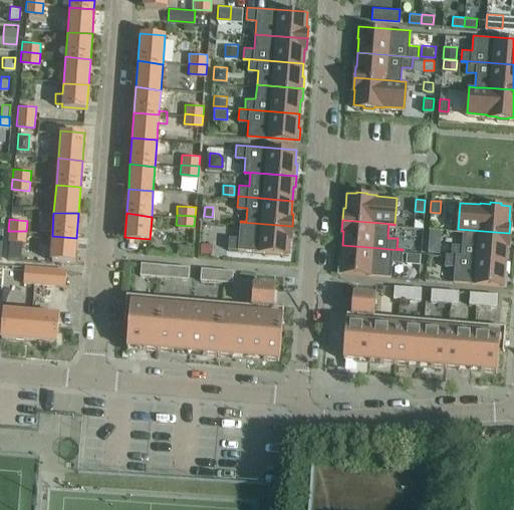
[(291,238),(292,226),(240,222),(239,236),(229,235),(228,247),(288,252),(289,237),(291,238)]
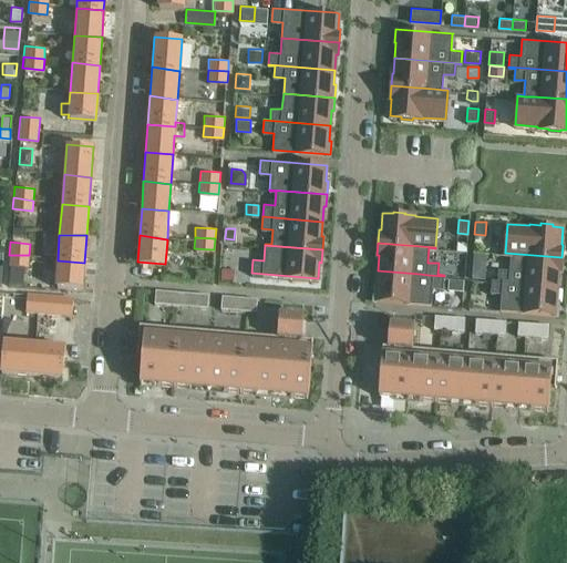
[(562,270),(562,257),(505,253),(505,254),(511,254),(509,268),(498,268),(497,279),(492,278),(492,279),(511,282),(519,282),(558,285),(559,269),(562,270)]
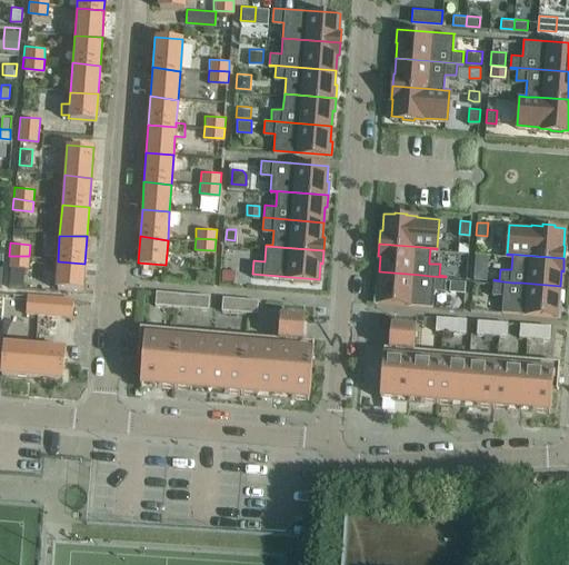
[(28,268),(29,256),(9,256),(8,266),(28,268)]
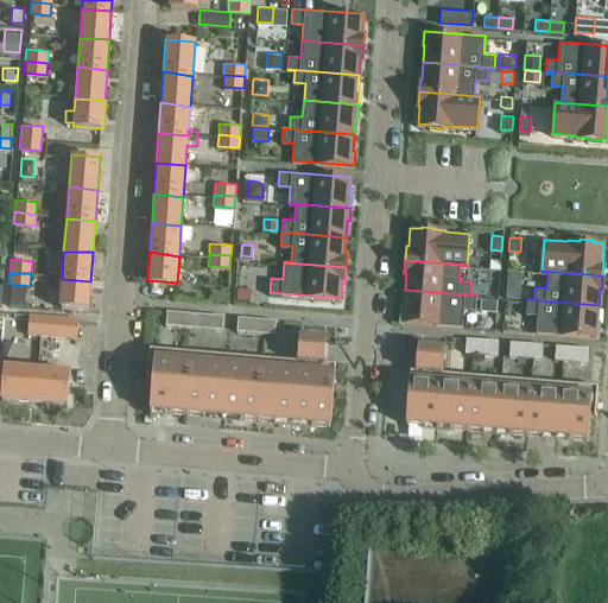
[(88,309),(90,281),(62,279),(59,306),(88,309)]
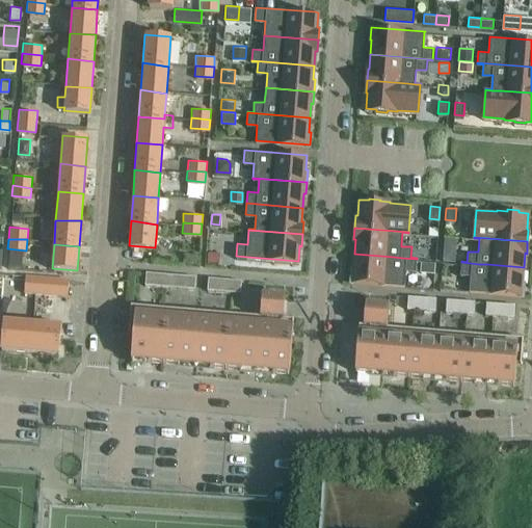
[(444,248),(443,260),(455,261),(455,249),(444,248)]
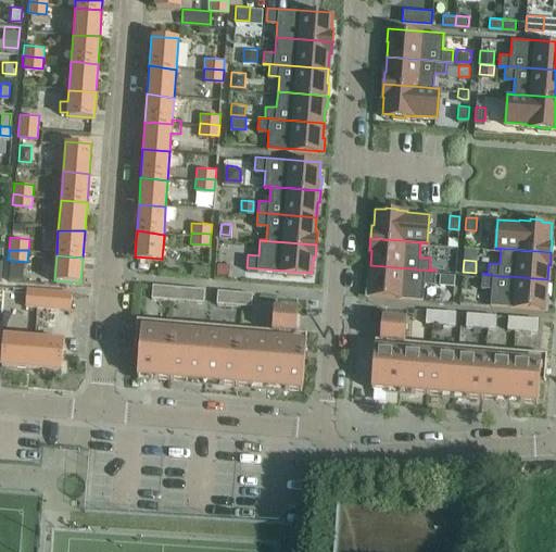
[(217,262),(216,272),(229,273),(229,263),(217,262)]
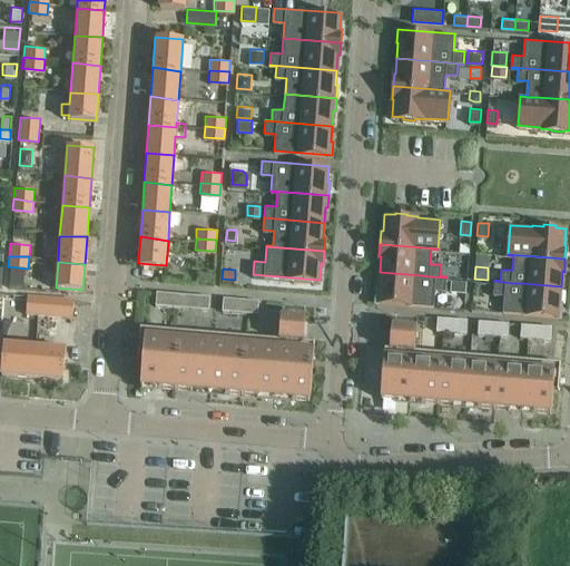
[(197,270),(196,277),(212,279),(213,271),(209,270),(197,270)]
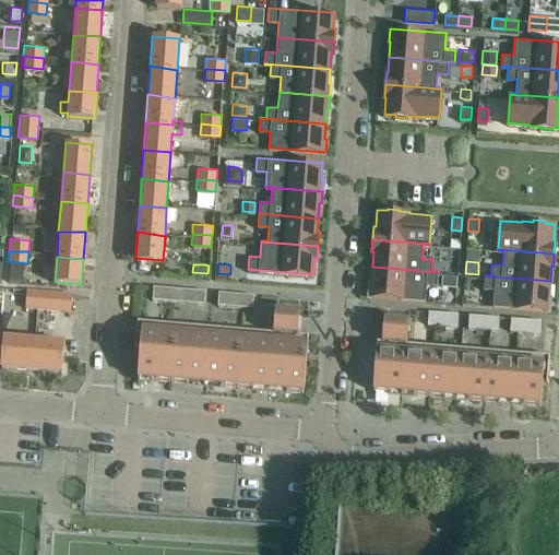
[(437,284),(438,272),(423,271),(414,270),(372,267),(371,282),(369,281),(368,295),(425,299),(426,283),(437,284)]
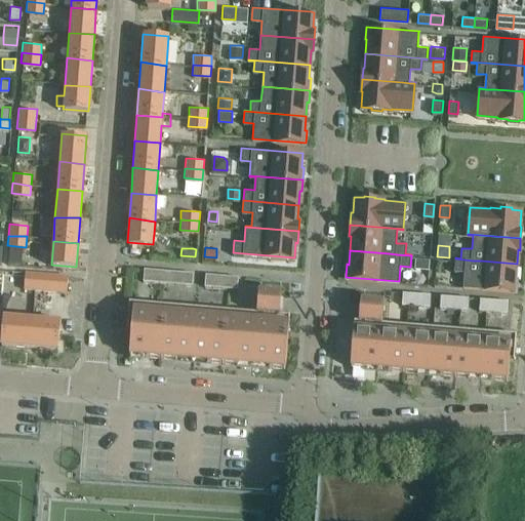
[(414,255),(414,266),(429,267),(429,256),(414,255)]
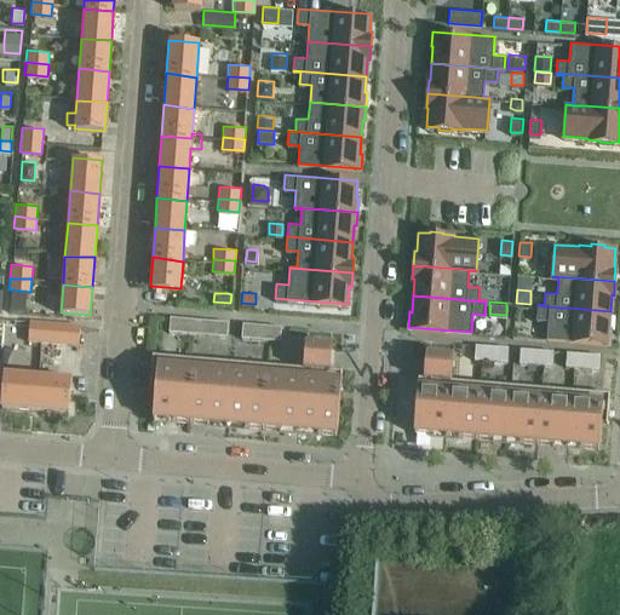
[(609,343),(610,328),(609,328),(610,311),(568,308),(558,308),(538,305),(537,319),(549,320),(547,338),(609,343)]
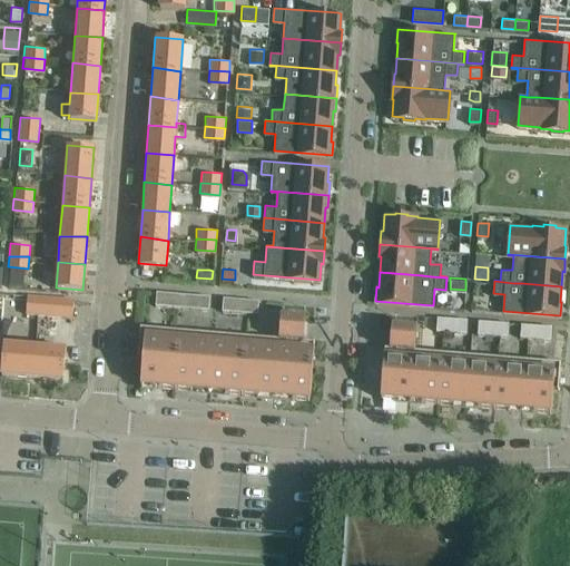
[(155,303),(165,304),(166,291),(156,290),(155,303)]
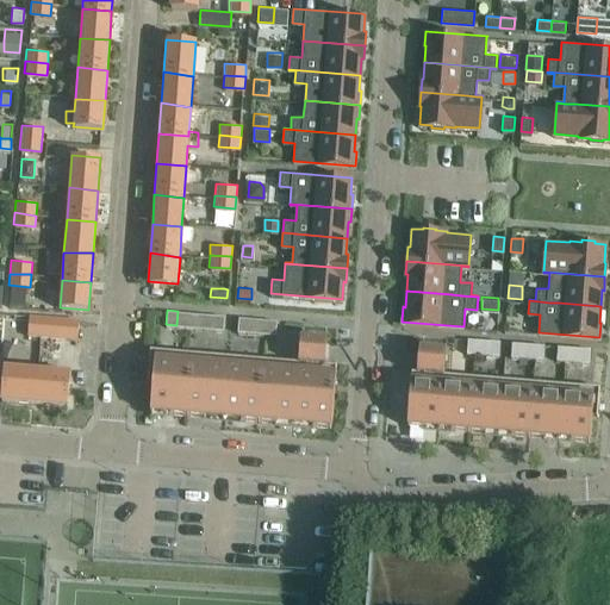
[(178,311),(176,325),(185,325),(186,311),(178,311)]
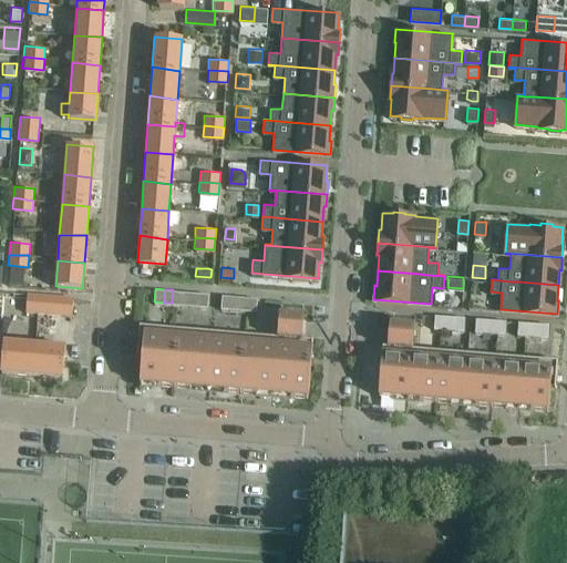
[(173,289),(172,303),(181,304),(182,290),(173,289)]
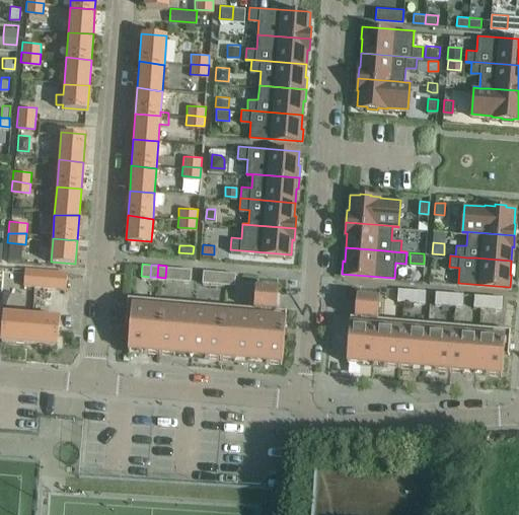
[(166,266),(165,278),(173,278),(174,266),(166,266)]
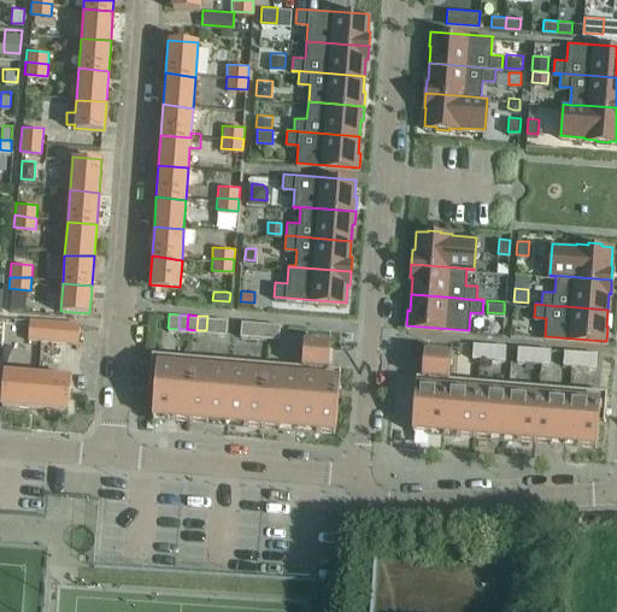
[(207,316),(206,330),(216,331),(217,317),(207,316)]
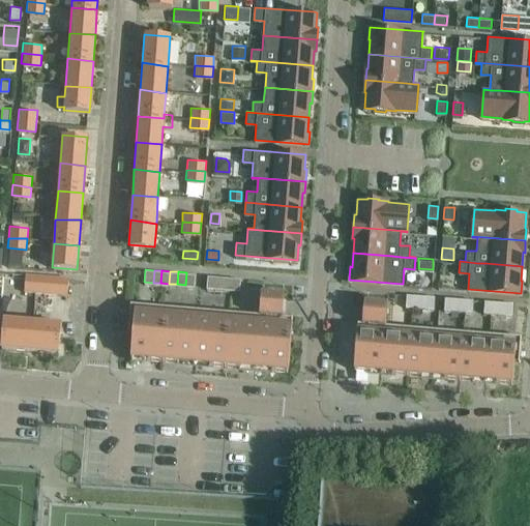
[(25,272),(24,290),(42,291),(45,274),(25,272)]
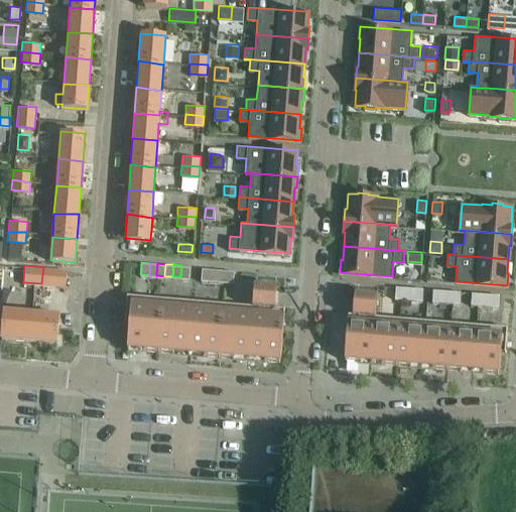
[(181,265),(180,277),(188,278),(189,266),(181,265)]
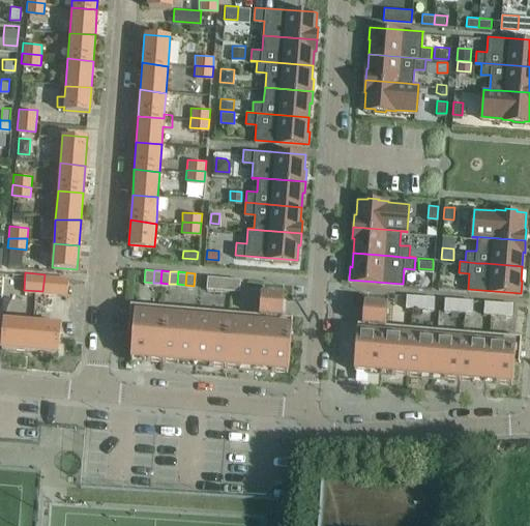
[(45,274),(42,291),(56,293),(66,293),(68,276),(45,274)]
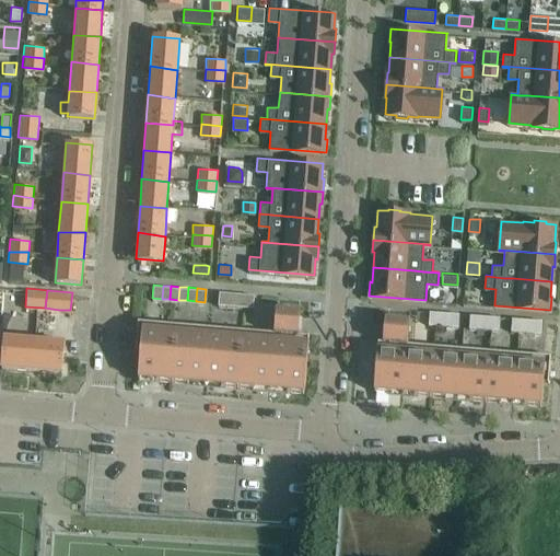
[(218,303),(226,304),(228,290),(219,290),(218,303)]
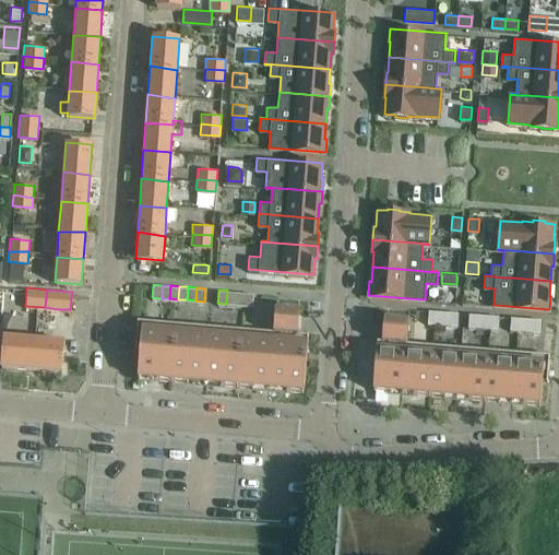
[(227,290),(226,304),(235,304),(236,291),(227,290)]
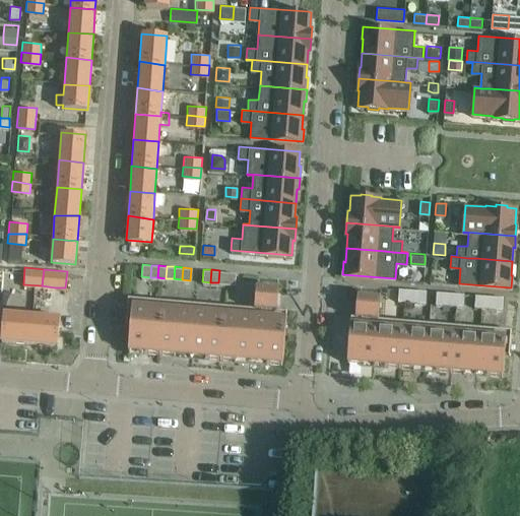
[(219,270),(218,282),(226,283),(228,271),(219,270)]
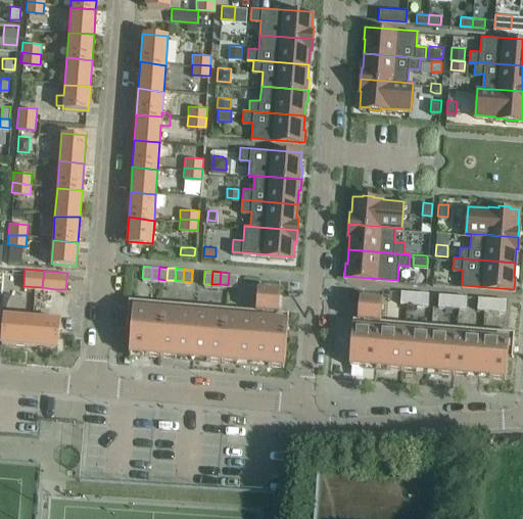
[(229,273),(228,285),(236,286),(237,274),(229,273)]
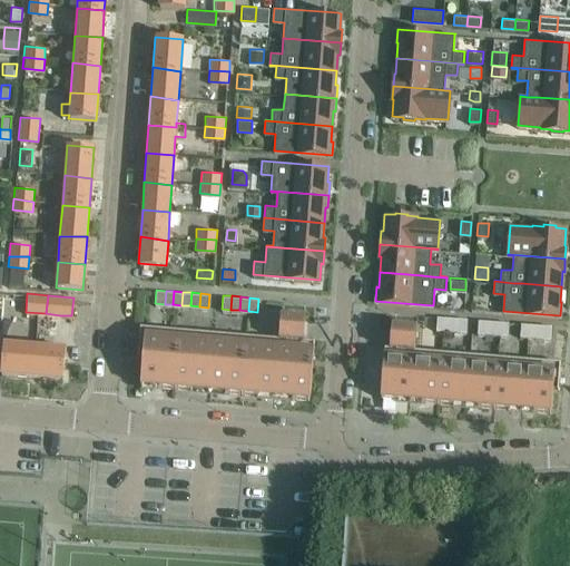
[(435,329),(444,329),(445,316),(436,315),(435,329)]
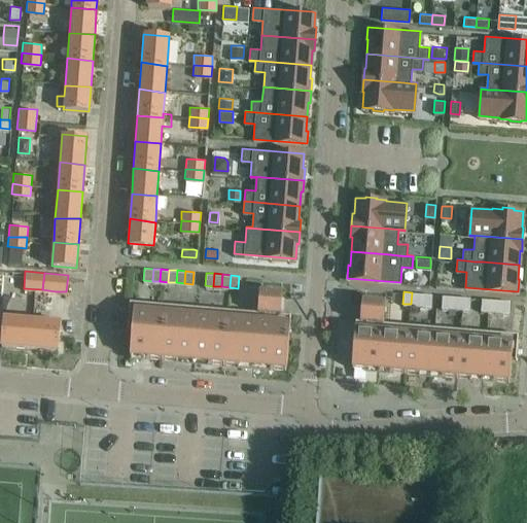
[(129,308),(128,324),(129,324),(129,321),(133,321),(130,354),(132,354),(132,350),(147,351),(146,356),(177,358),(177,354),(192,355),(191,359),(192,359),(194,355),(208,356),(208,361),(238,363),(239,359),(253,360),(253,364),(254,364),(254,360),(270,361),(270,367),(286,368),(290,315),(280,314),(282,294),(264,292),(261,318),(237,316),(237,309),(227,309),(218,308),(217,315),(175,312),(176,304),(156,303),(156,310),(129,308)]
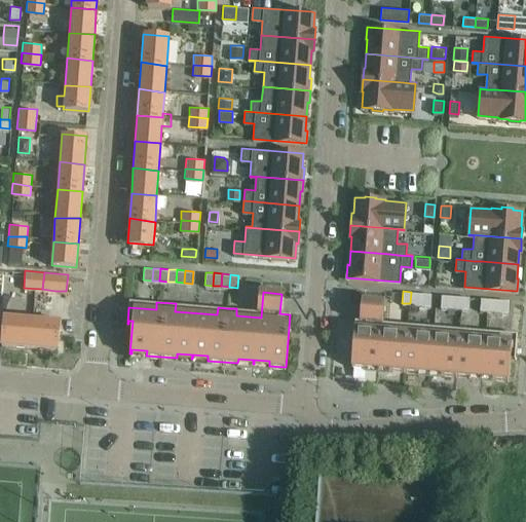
[(382,321),(384,301),(362,299),(362,300),(360,315),(360,319),(354,319),(351,365),(378,368),(404,370),(429,372),(455,374),(481,376),(509,378),(510,359),(511,356),(515,357),(517,332),(485,330),(459,327),(434,325),(408,323),(382,321)]
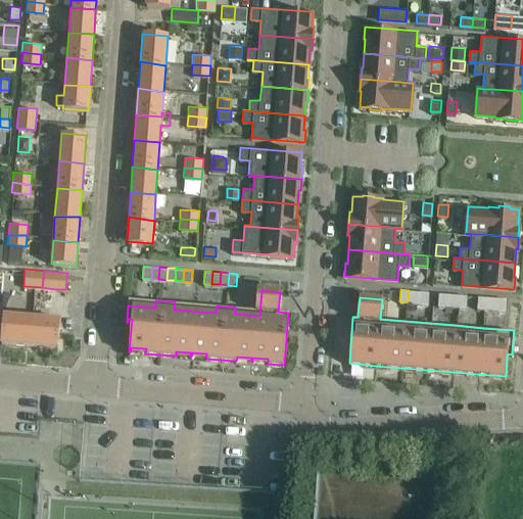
[(0,334),(0,342),(30,345),(32,316),(2,313),(0,334)]
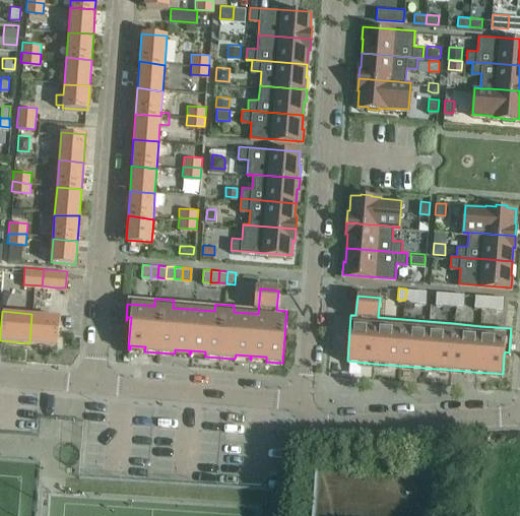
[(31,314),(29,343),(57,345),(60,316),(31,314)]
